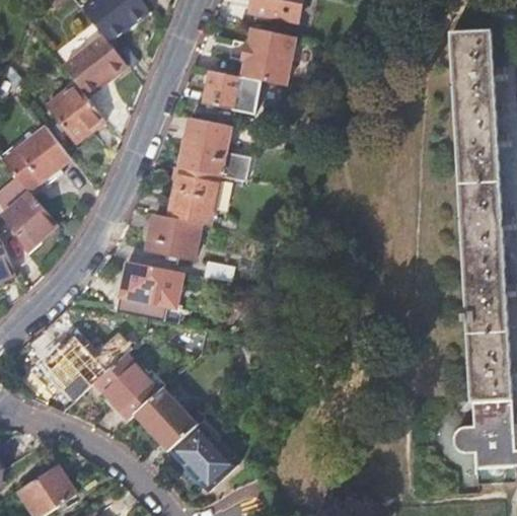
[(99,31),(103,41),(144,9),(136,0),(90,0),(80,8),(99,31)]
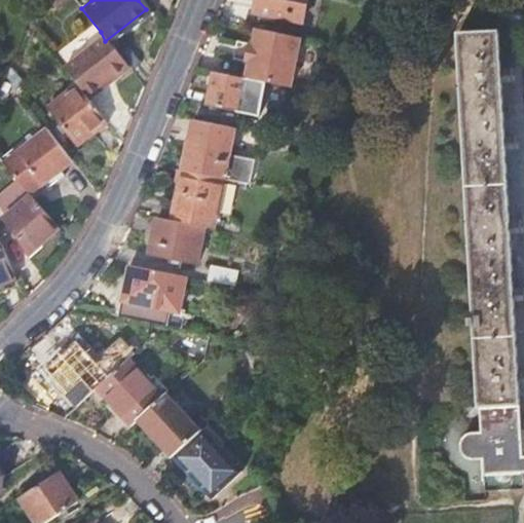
[(299,23),(303,0),(253,0),(251,13),(299,23)]
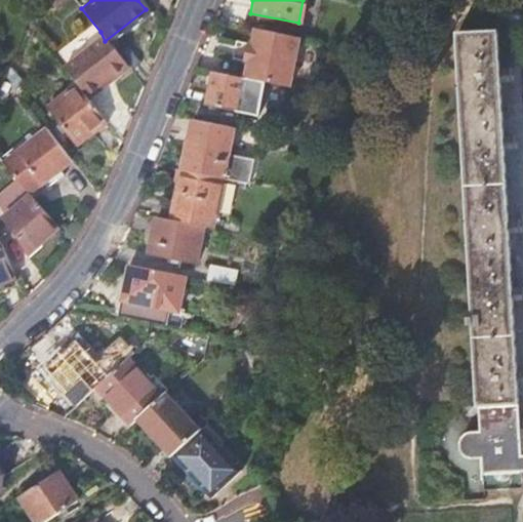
[(477,403),(516,401),(515,380),(514,367),(497,23),(457,25),(472,315),(467,315),(468,322),(473,322),(477,403)]
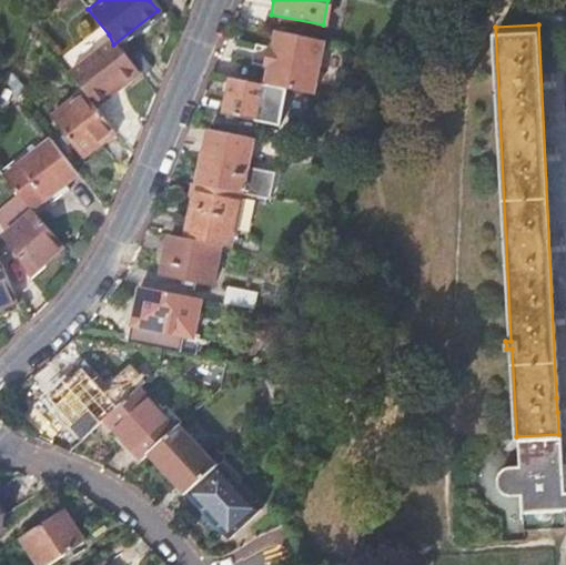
[(266,69),(263,86),(282,90),(310,96),(321,40),(273,31),(270,50),(266,49),(263,69),(266,69)]
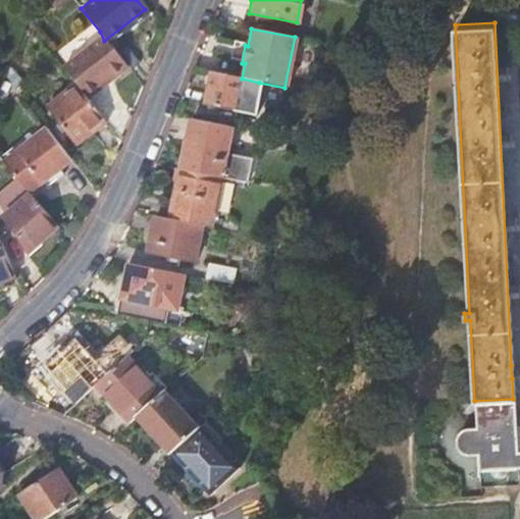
[(107,75),(109,79),(125,66),(104,41),(100,32),(60,63),(75,83),(84,93),(107,75)]
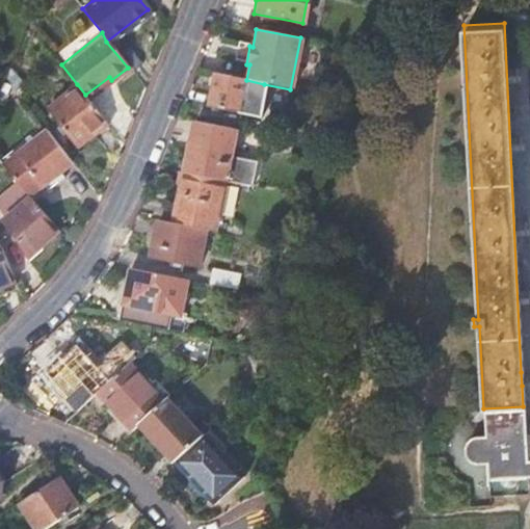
[(259,116),(264,84),(246,80),(212,74),(206,106),(259,116)]
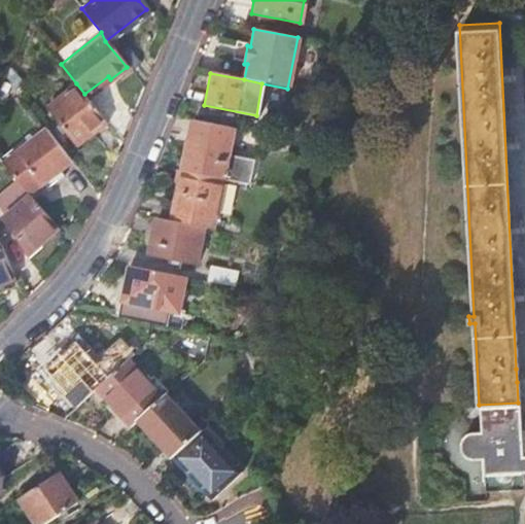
[(47,105),(77,144),(105,121),(86,97),(84,94),(76,83),(47,105)]
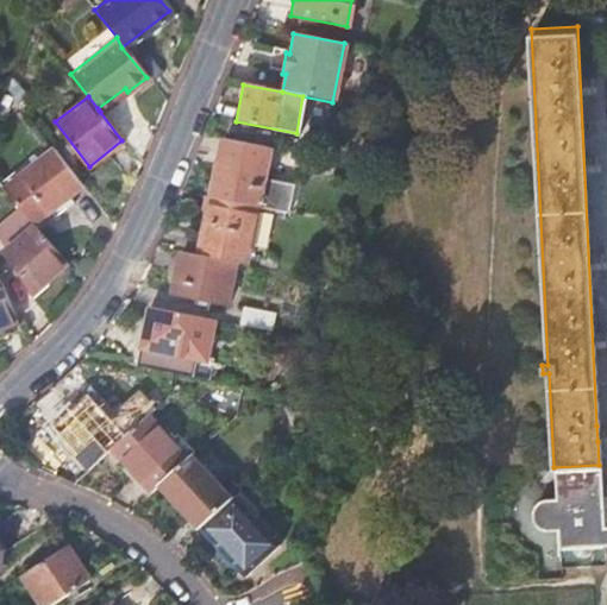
[(254,205),(255,206),(268,147),(220,138),(208,196),(254,205)]
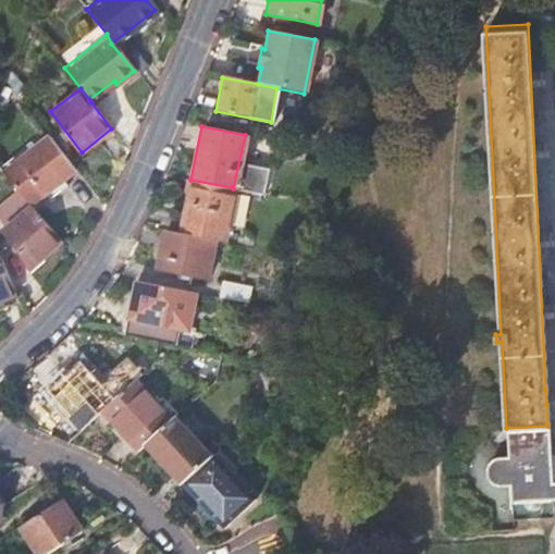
[(74,169),(48,134),(17,159),(19,162),(4,174),(17,189),(28,202),(74,169)]
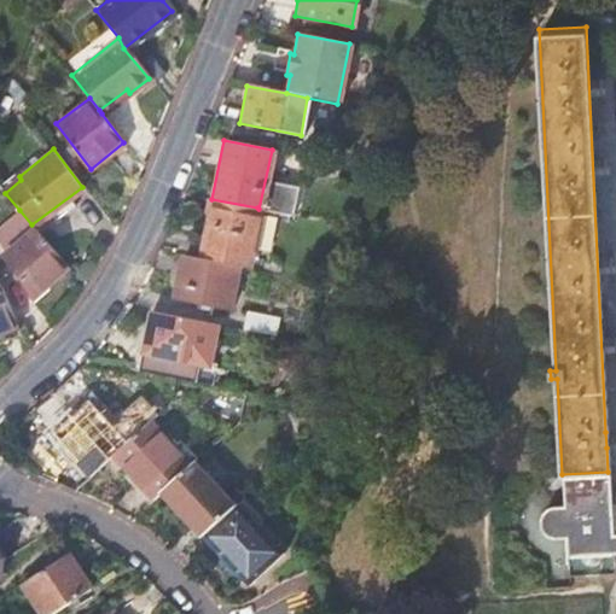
[(257,208),(211,199),(198,258),(237,265),(245,268),(257,208)]
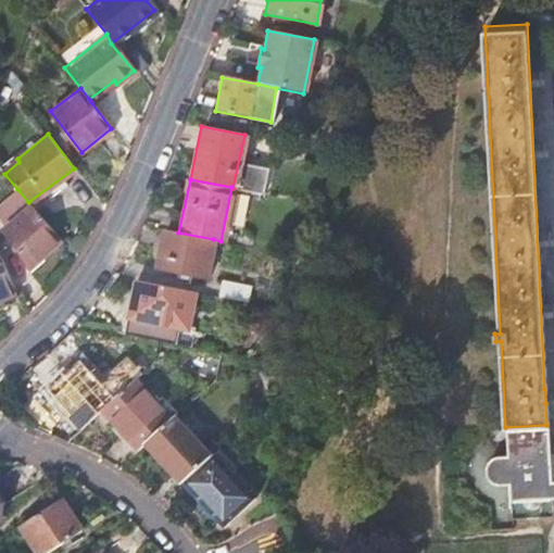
[(0,218),(28,266),(60,238),(28,202),(17,189),(0,203),(0,218)]
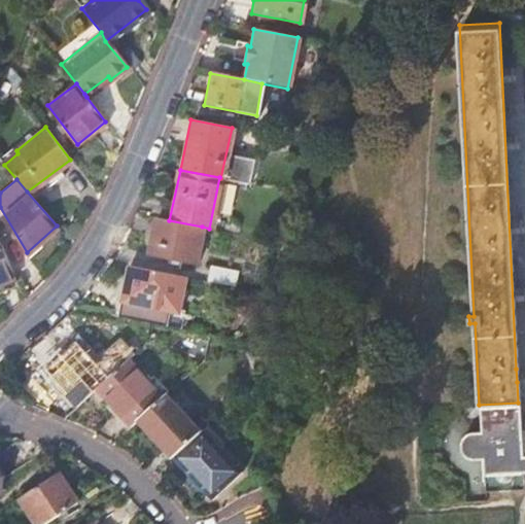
[(181,259),(195,262),(202,226),(169,220),(154,217),(146,252),(169,256),(169,258),(179,260),(181,259)]
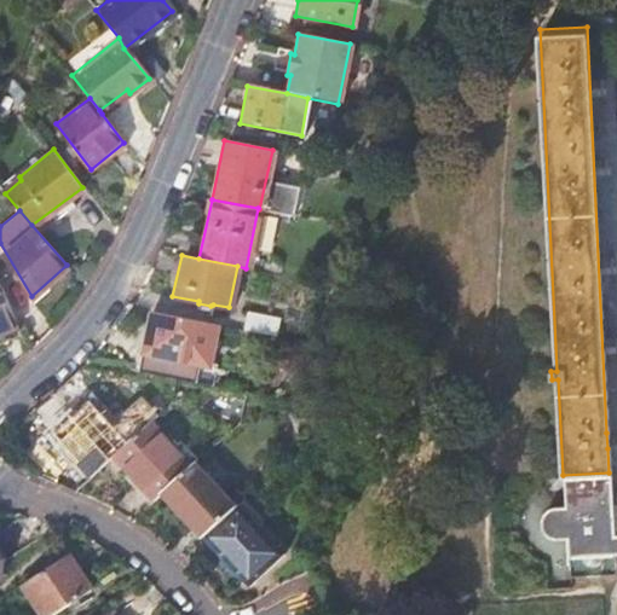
[(0,341),(21,332),(0,283),(0,341)]
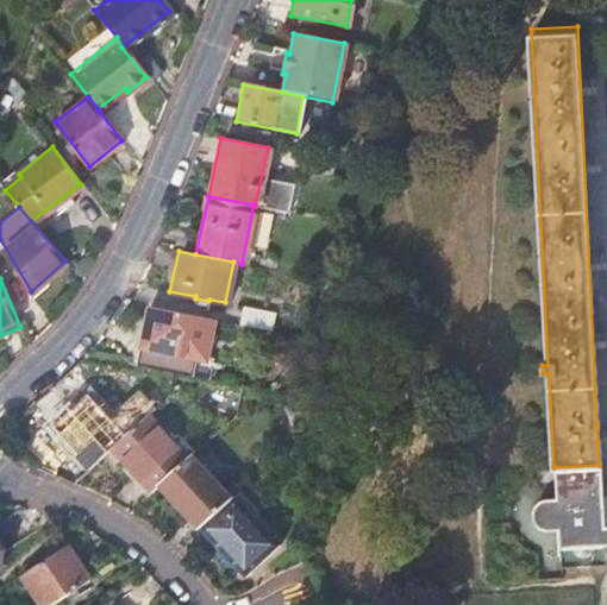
[(212,319),(148,306),(139,346),(180,354),(177,371),(208,378),(212,359),(204,357),(212,319)]
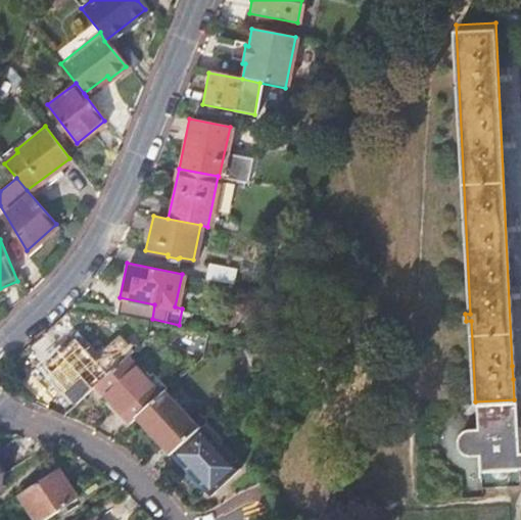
[(232,269),(208,264),(205,278),(230,283),(232,269)]
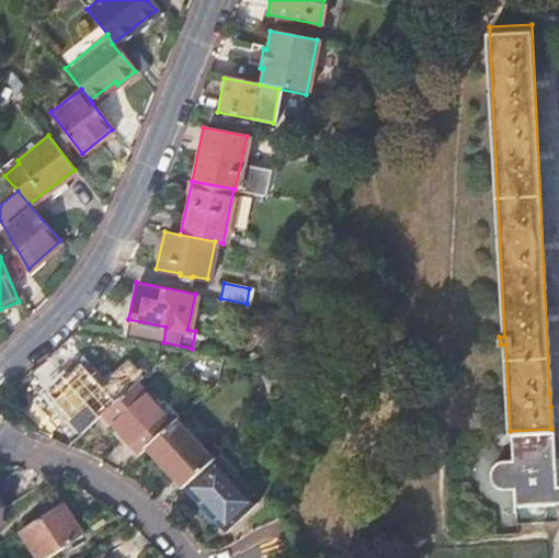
[(79,362),(47,391),(82,430),(102,410),(133,382),(139,375),(124,359),(98,383),(79,362)]
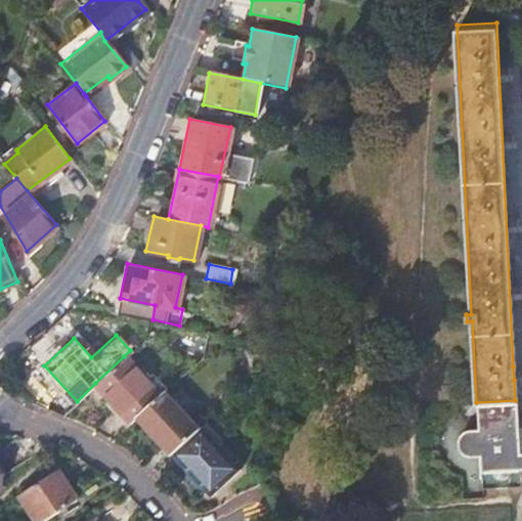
[(124,356),(95,383),(128,422),(135,416),(161,391),(165,388),(149,372),(143,378),(124,356)]
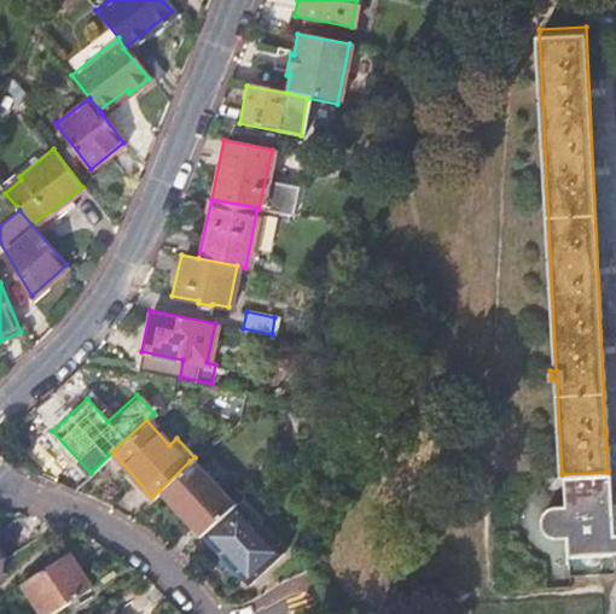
[(615,446),(615,431),(605,432),(606,448),(615,446)]
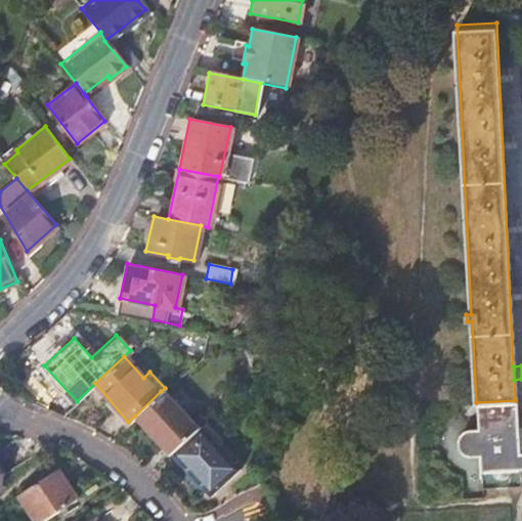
[(170,453),(197,429),(161,391),(135,416),(170,453)]
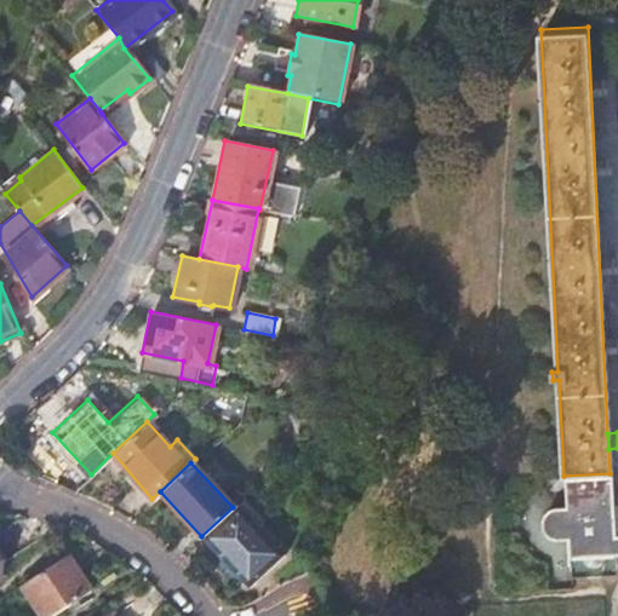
[(551,539),(566,539),(568,576),(616,574),(614,553),(617,553),(617,473),(610,473),(564,476),(549,476),(549,488),(564,488),(565,508),(550,510),(547,510),(544,511),(543,513),(541,516),(539,518),(538,520),(538,523),(538,525),(539,529),(541,531),(542,534),(544,535),(545,537),(549,539),(551,539)]
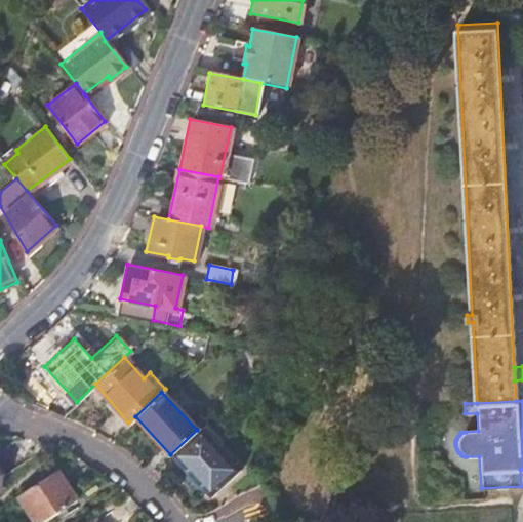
[(197,430),(170,454),(208,496),(238,469),(200,427),(197,430)]
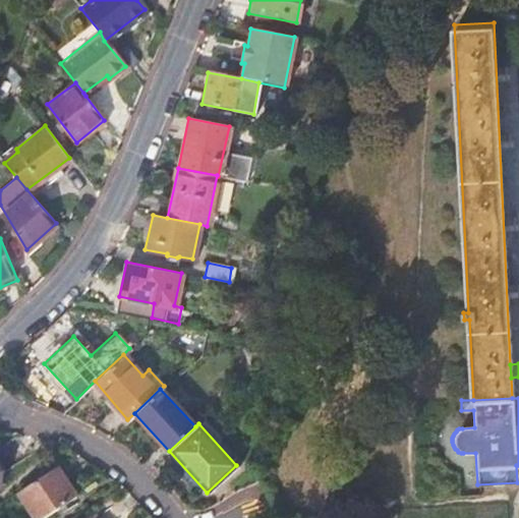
[(34,517),(41,517),(74,496),(55,466),(16,492),(34,517)]
